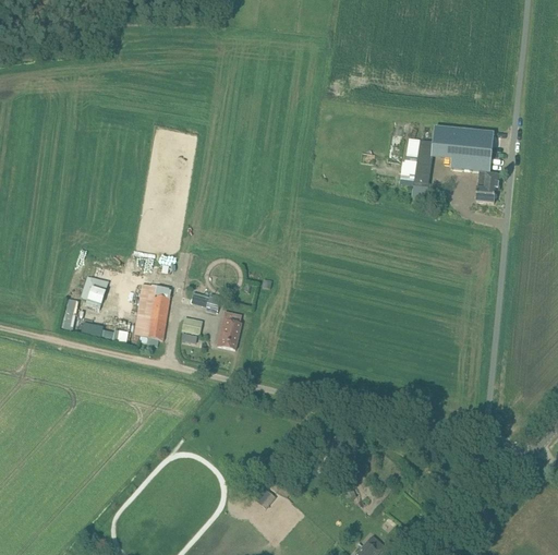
[(497,170),(489,170),(494,132),(455,128),(450,167),(478,170),(478,172),(477,186),(475,200),(494,202),(495,189),(499,189),(500,173),(496,173),(497,170)]
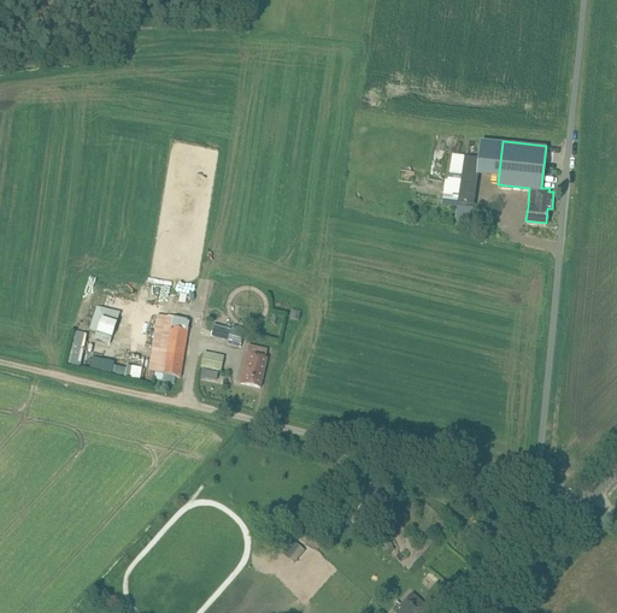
[(445,178),(441,201),(459,204),(457,217),(472,219),(474,205),(479,174),(481,155),(480,155),(451,151),(447,178),(445,178)]
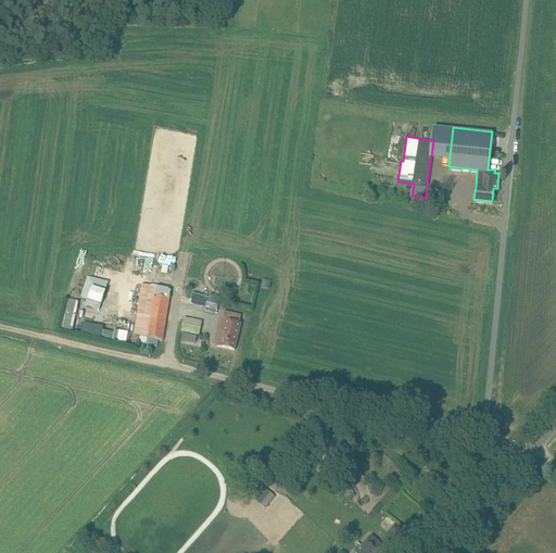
[(363,149),(361,158),(373,160),(375,151),(363,149)]
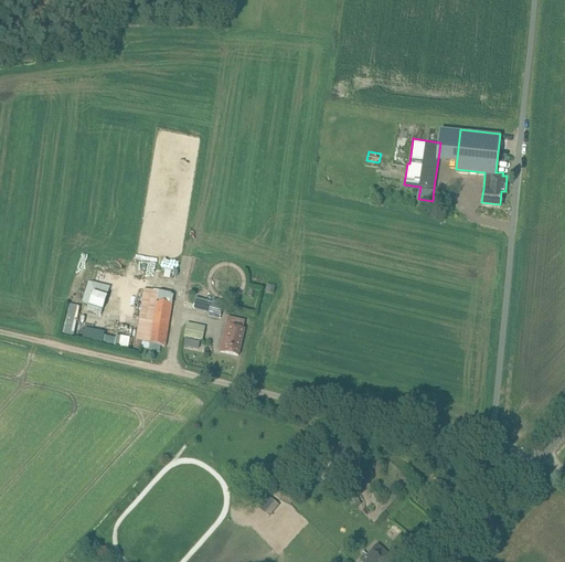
[(167,274),(176,274),(177,258),(173,258),(173,262),(167,261),(167,274)]
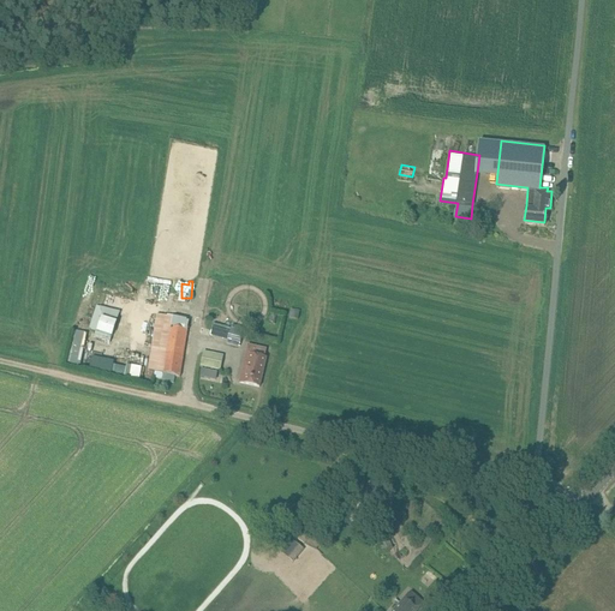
[(91,325),(99,328),(97,333),(115,337),(124,307),(99,300),(91,325)]
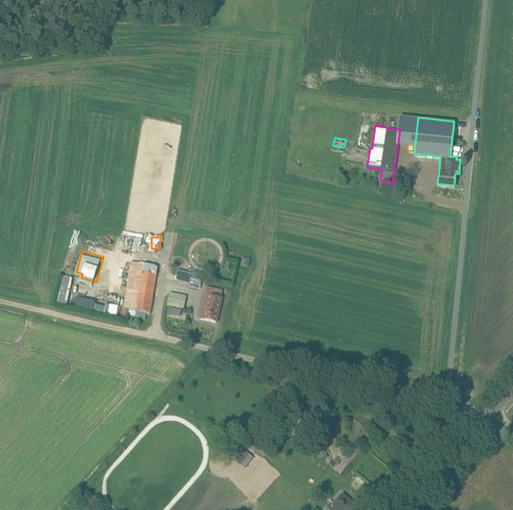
[(135,310),(149,313),(155,274),(142,272),(143,264),(129,262),(122,308),(135,310)]
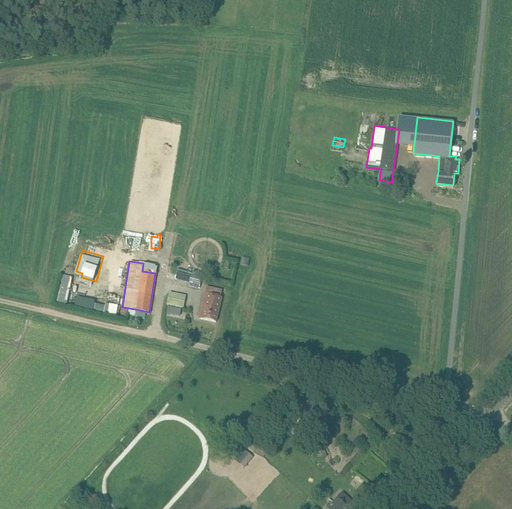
[(190,280),(200,283),(203,272),(193,269),(190,280)]
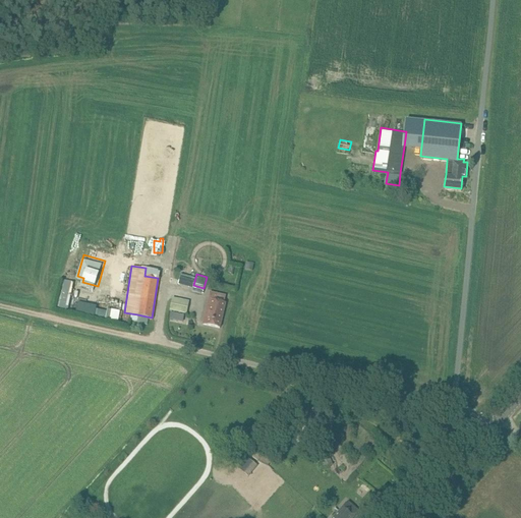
[(67,277),(61,305),(71,306),(76,279),(67,277)]
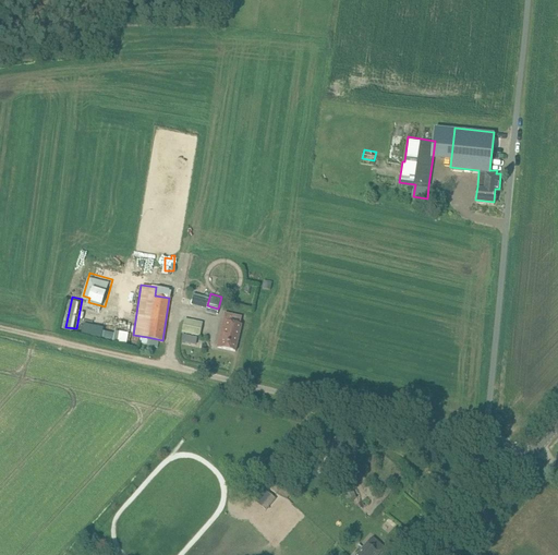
[(242,314),(225,311),(217,345),(235,349),(242,322),(240,322),(242,314)]
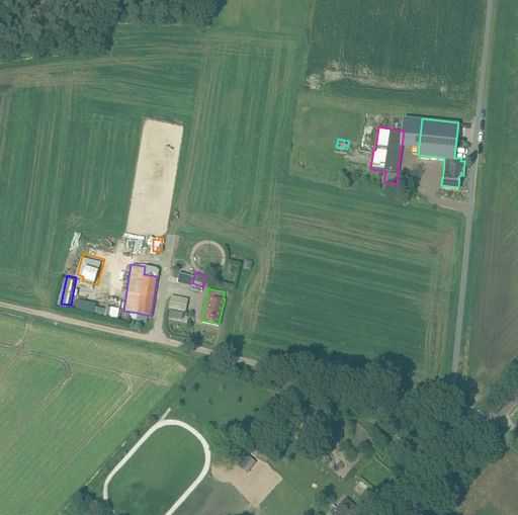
[(174,291),(171,305),(187,309),(190,295),(174,291)]
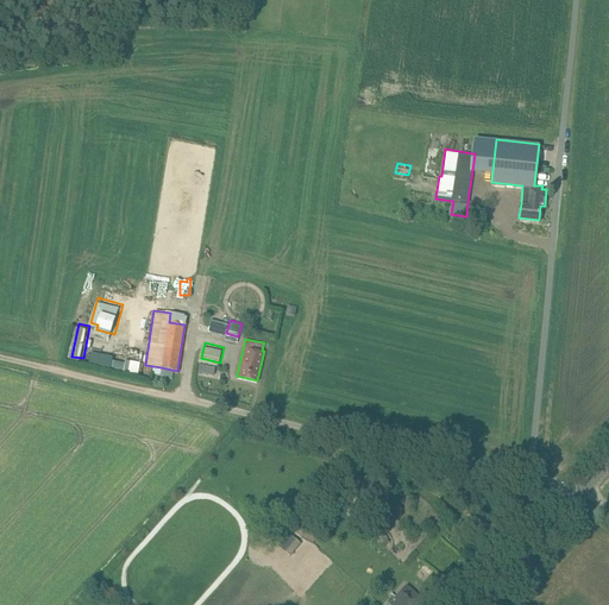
[(142,371),(143,359),(115,355),(114,367),(142,371)]
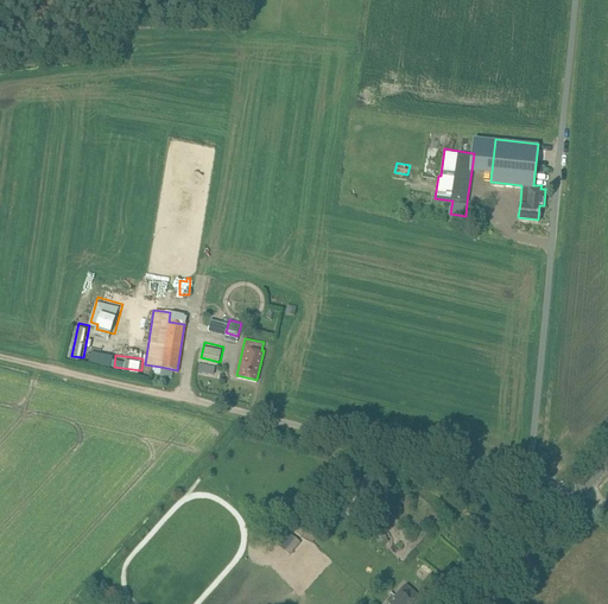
[(432,574),(423,586),(429,591),(438,579),(432,574)]
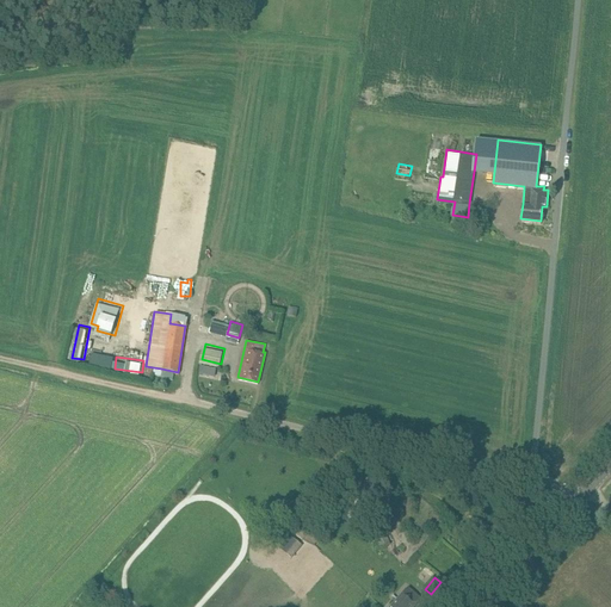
[(411,606),(421,596),(408,584),(388,606),(411,606)]
